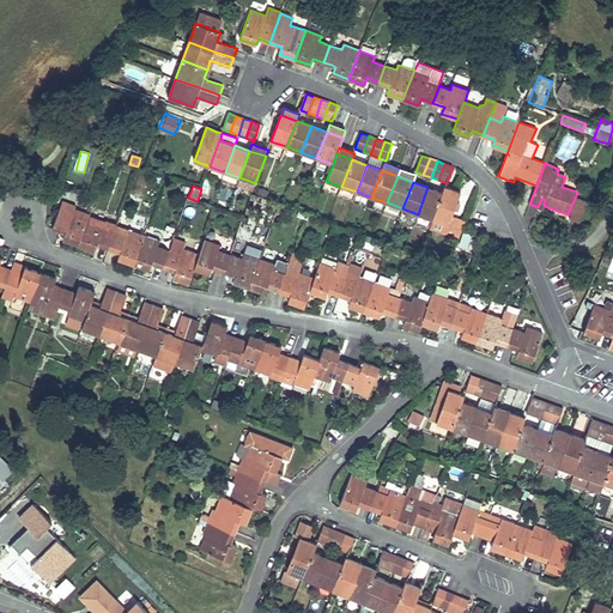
[(434,220),(448,225),(460,192),(455,190),(445,186),(444,186),(442,193),(432,220),(434,220)]
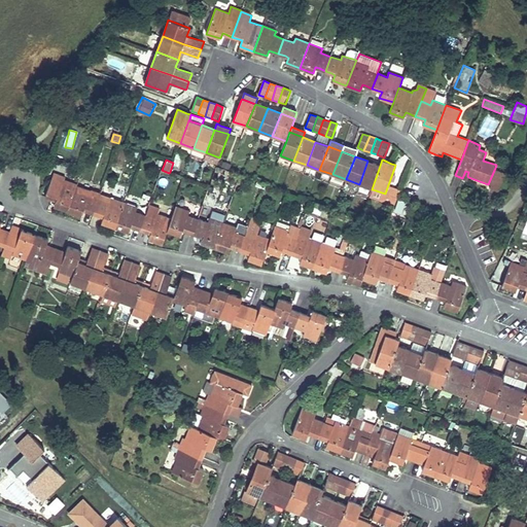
[(359,184),(372,189),(380,166),(367,161),(359,184)]
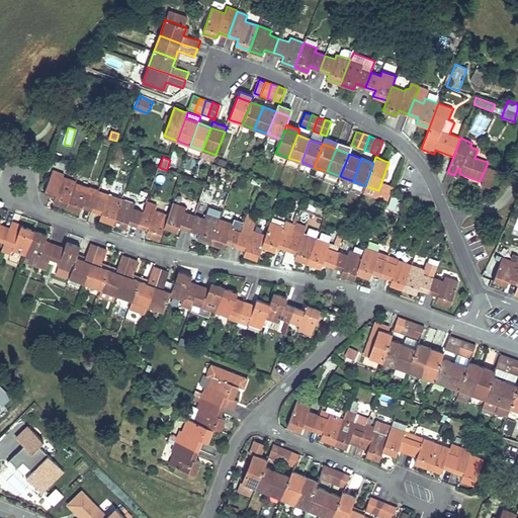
[(53,202),(67,207),(76,182),(76,181),(63,177),(64,174),(53,170),(45,193),(46,193),(52,195),(55,197),(53,202)]
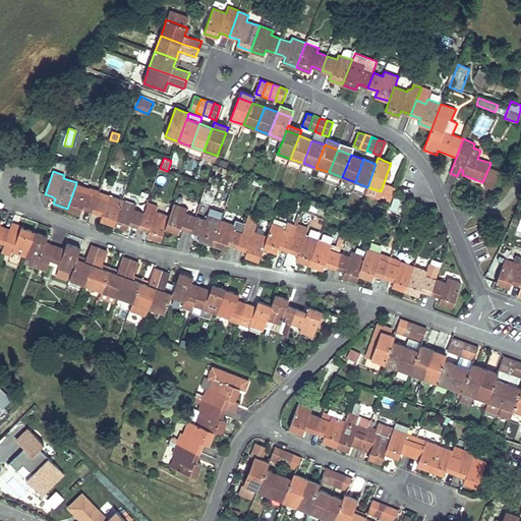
[(82,208),(93,211),(98,195),(88,192),(90,188),(76,183),(67,209),(81,213),(82,208)]
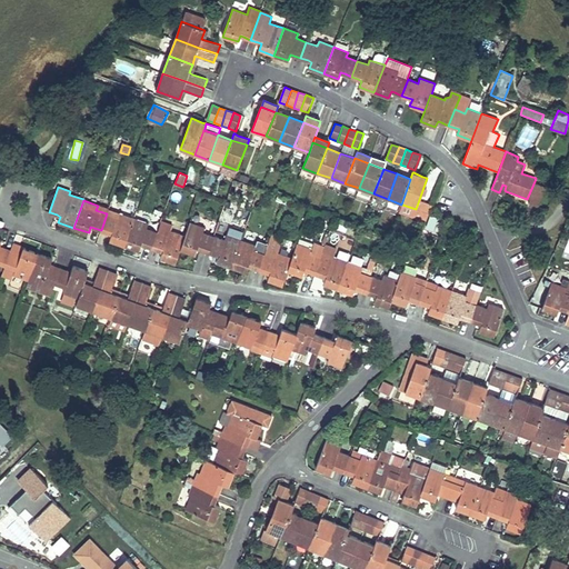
[(418,219),(421,211),(416,209),(402,205),(400,212),(418,219)]
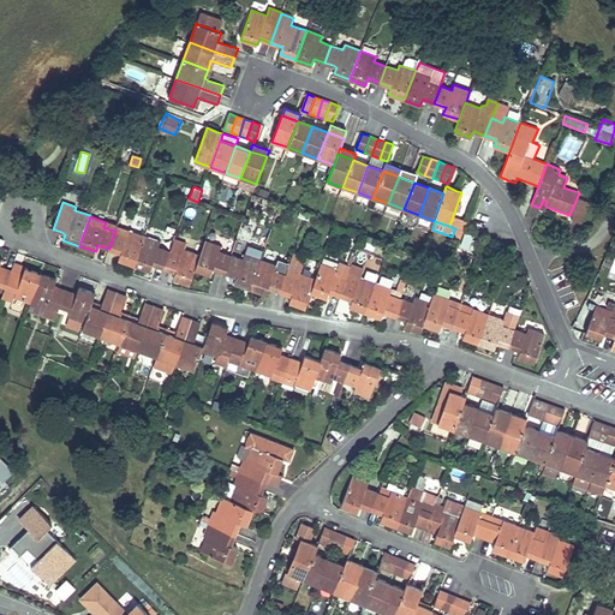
[(452,237),(460,240),(464,231),(455,228),(452,237)]
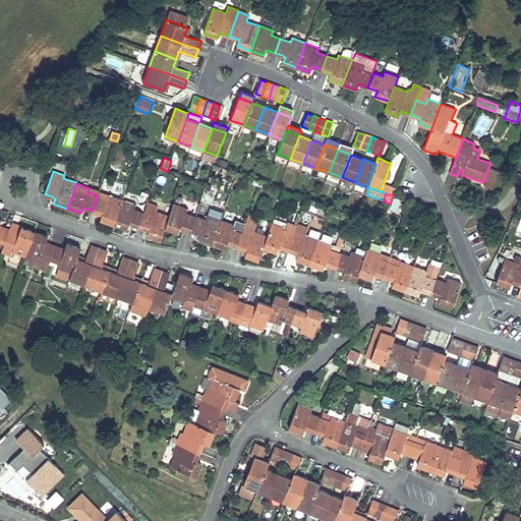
[(101,220),(114,225),(122,199),(109,195),(108,199),(98,195),(93,211),(99,214),(103,215),(101,220)]
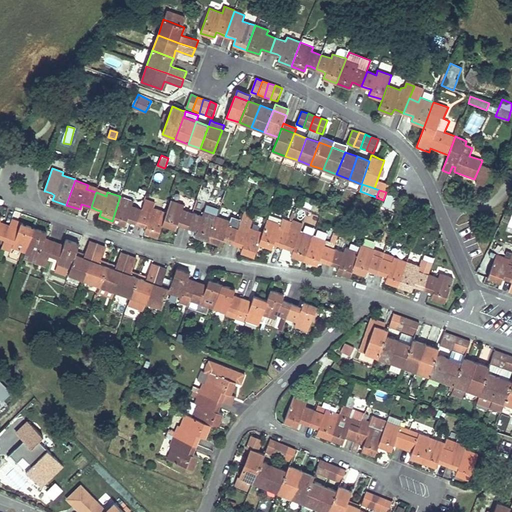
[(130,221),(137,223),(141,209),(132,205),(134,201),(120,196),(112,221),(125,225),(127,220),(130,221)]
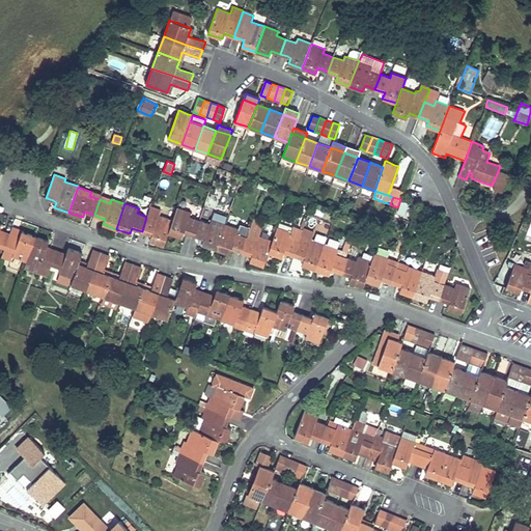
[(188,232),(194,235),(199,221),(190,217),(191,212),(177,207),(176,212),(173,220),(168,232),(183,238),(184,231),(188,232)]
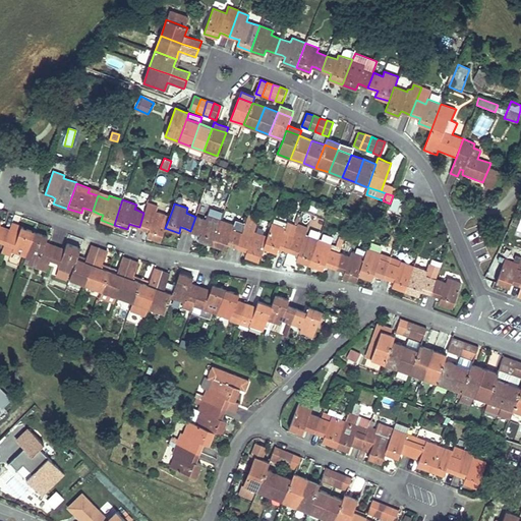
[(198,239),(212,244),(221,220),(220,220),(222,212),(211,208),(208,215),(207,215),(206,220),(195,217),(190,231),(197,233),(200,234),(198,239)]
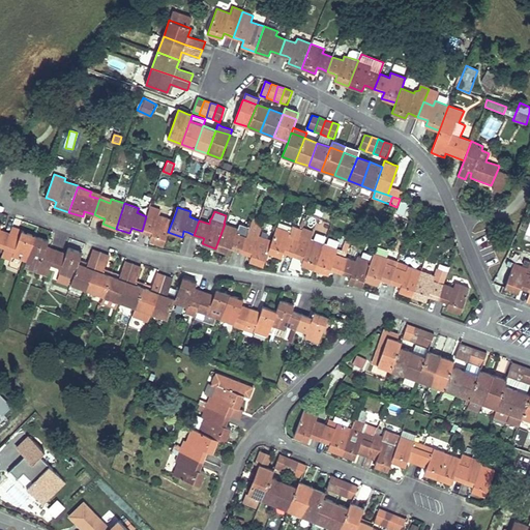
[(164,245),(168,232),(173,219),(158,214),(156,219),(146,216),(142,231),(148,234),(151,235),(149,240),(164,245)]
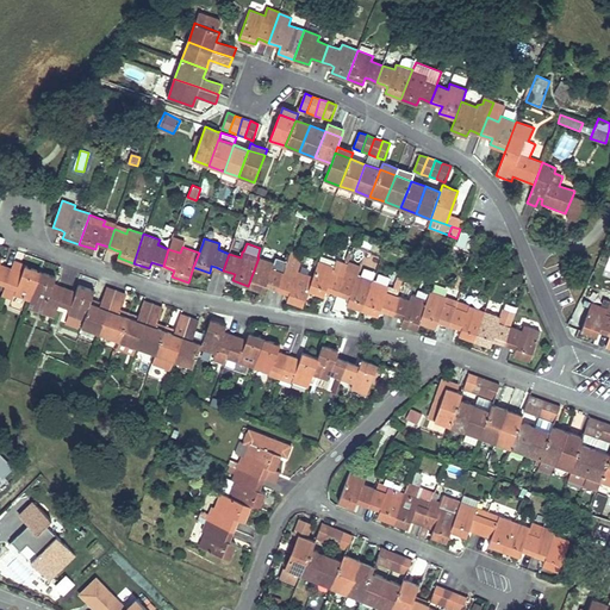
[(0,282),(6,286),(11,268),(0,263),(0,262),(2,257),(0,256),(0,282)]
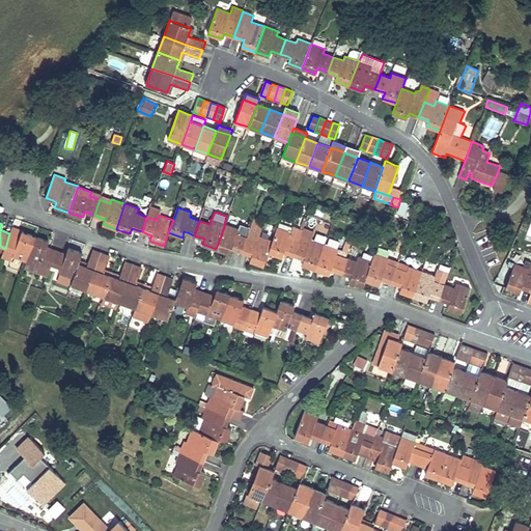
[(235,249),(242,252),(247,236),(236,233),(239,229),(225,224),(216,249),(229,254),(232,248),(235,249)]
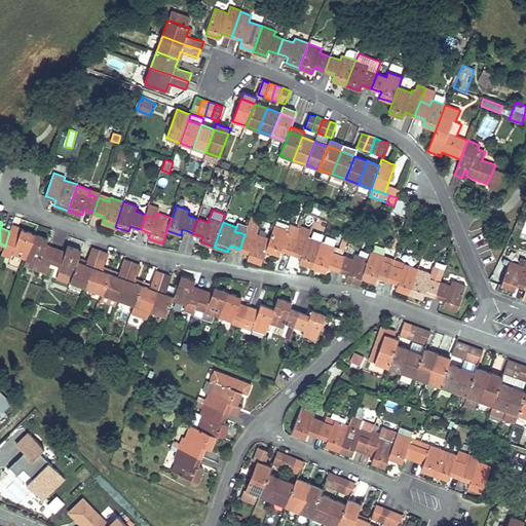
[(282,250),(291,253),(296,238),(287,234),(289,229),(274,225),(270,238),(266,250),(279,255),(282,250)]
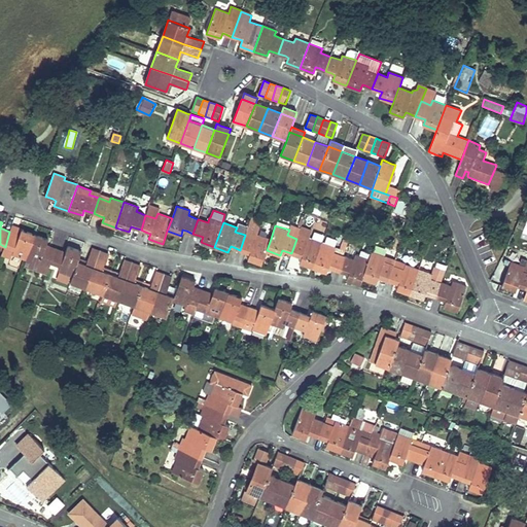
[(12,254),(26,259),(35,235),(22,230),(20,235),(15,234),(9,232),(5,247),(14,250),(12,254)]
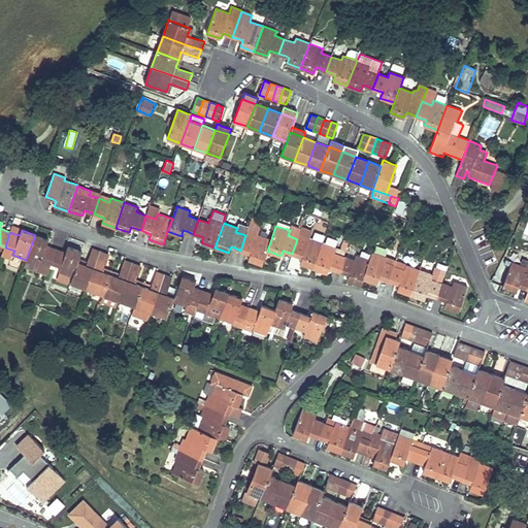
[(262,264),(267,251),(271,239),(257,234),(255,239),(245,235),(240,251),(248,253),(251,254),(249,260),(262,264)]
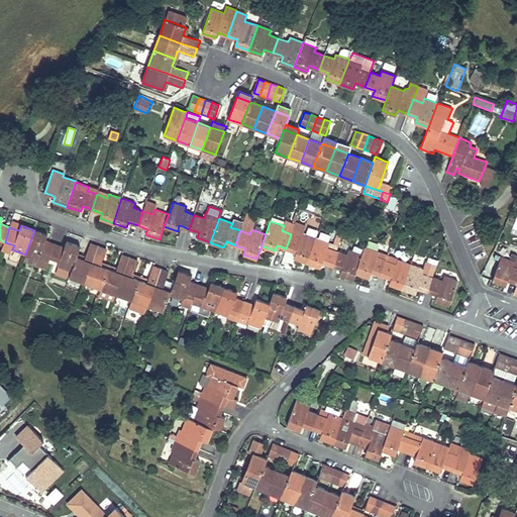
[(327,241),(330,236),(320,229),(317,234),(327,241)]
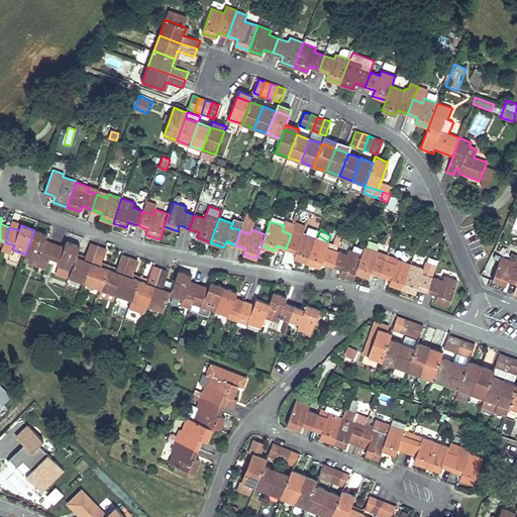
[(40,254),(50,259),(56,243),(48,241),(45,240),(47,234),(34,230),(25,254),(38,259),(40,254)]
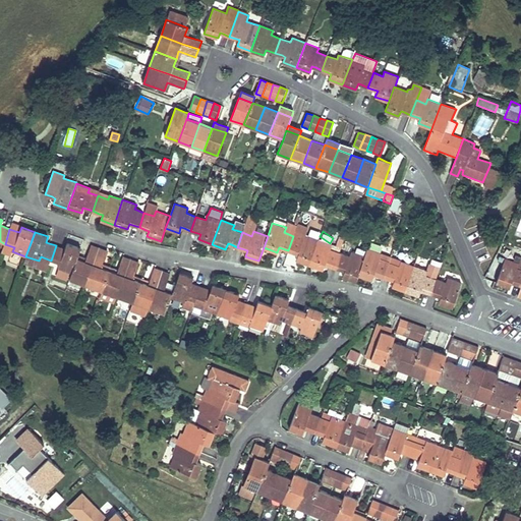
[(296,259),(309,265),(319,239),(304,234),(303,239),(293,236),(288,250),(295,252),(298,254),(296,259)]
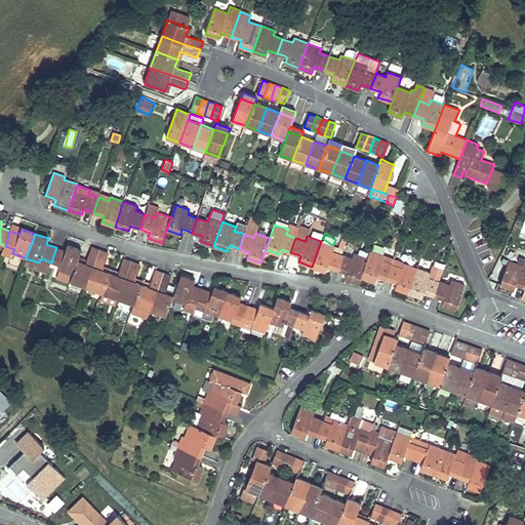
[(328,266),(337,270),(342,254),(332,251),(334,246),(321,241),(312,267),(325,272),(328,266)]
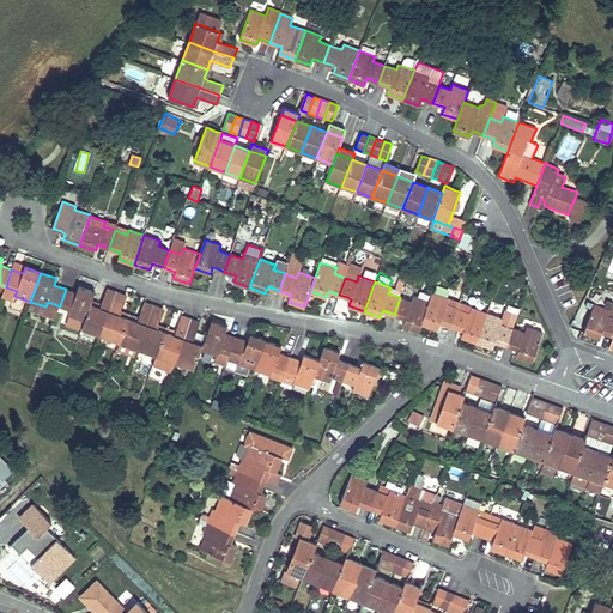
[(91,304),(92,302),(95,292),(79,286),(77,293),(66,289),(60,307),(71,310),(68,315),(85,321),(91,304)]
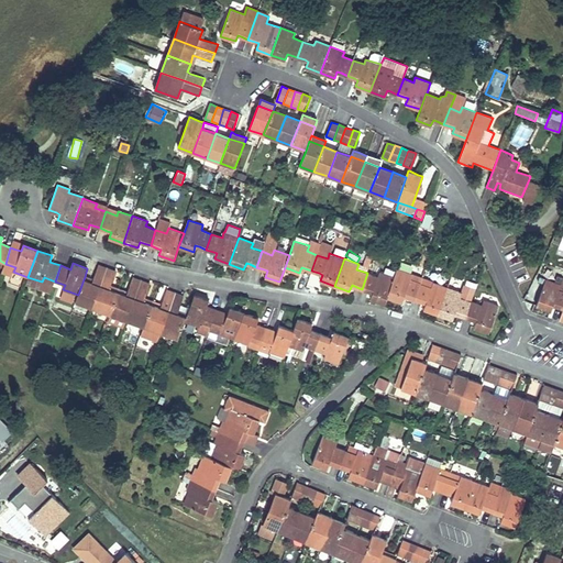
[(13,272),(15,267),(6,264),(3,268),(2,273),(12,276),(13,272)]
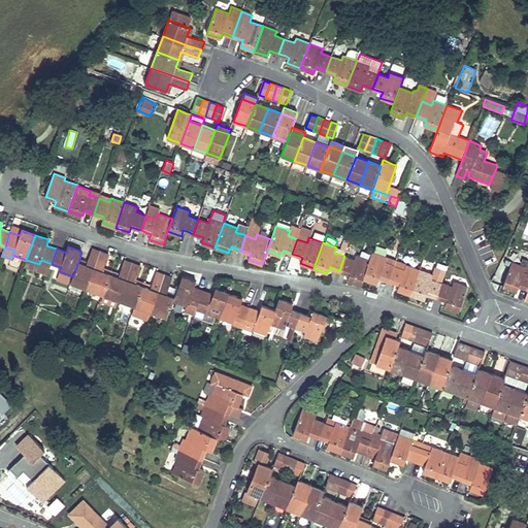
[(71,284),(87,289),(100,252),(93,249),(88,262),(87,265),(78,262),(73,276),(71,284)]
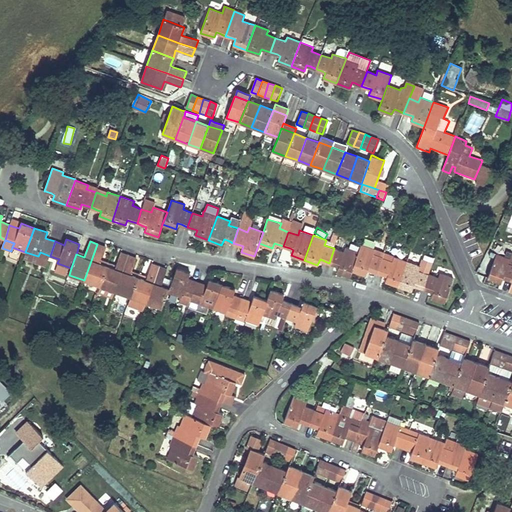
[(99,263),(101,260),(105,246),(97,244),(84,280),(100,286),(107,266),(99,263)]
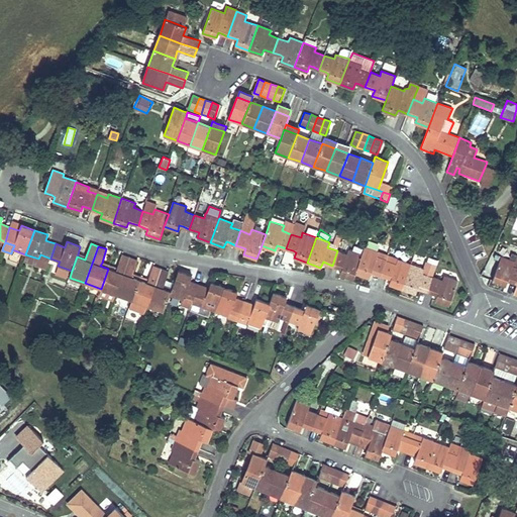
[(372,271),(381,275),(386,261),(377,256),(378,252),(365,247),(362,254),(355,273),(370,277),(372,271)]
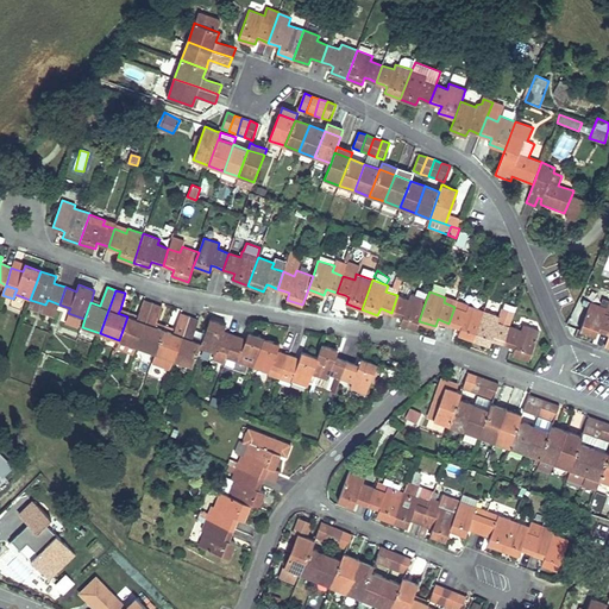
[(416,328),(419,321),(426,300),(410,294),(408,300),(397,295),(391,313),(399,315),(403,316),(400,322),(416,328)]
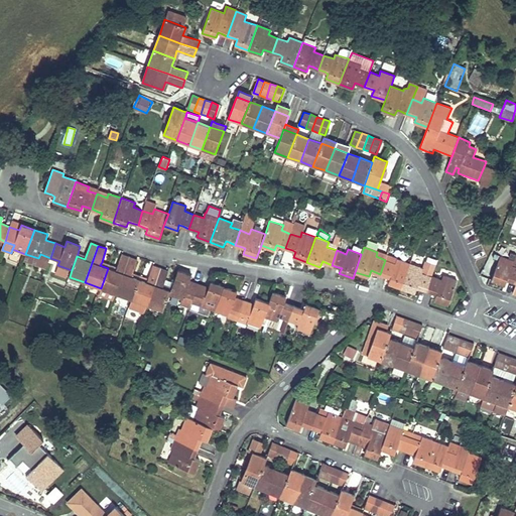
[(38,258),(25,254),(23,261),(46,269),(50,258),(40,254),(38,258)]
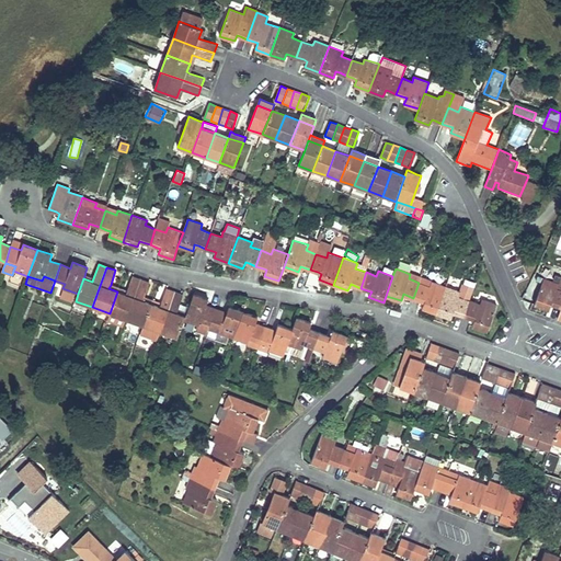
[(126,319),(135,297),(140,279),(133,276),(127,290),(125,295),(117,292),(110,313),(111,313),(107,321),(122,327),(125,319),(126,319)]
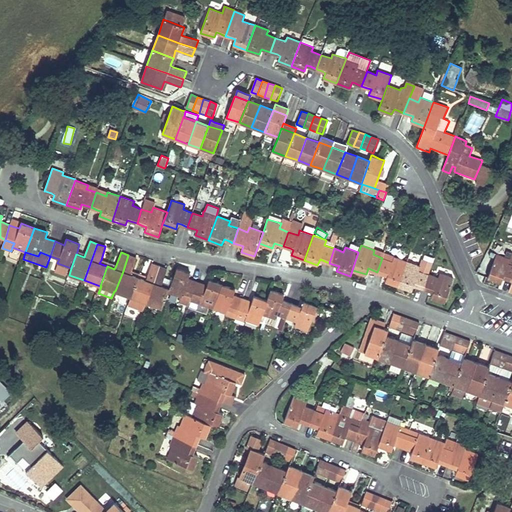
[(506,279),(511,280),(511,253),(509,258),(496,253),(487,277),(501,282),(503,277),(506,279)]
